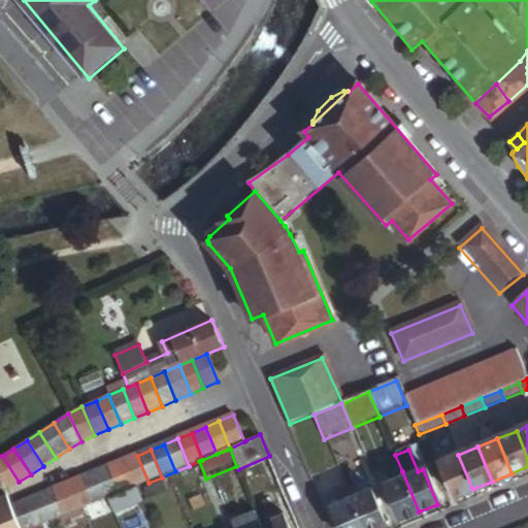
[(472,489),(458,455),(438,463),(452,498),(472,489)]
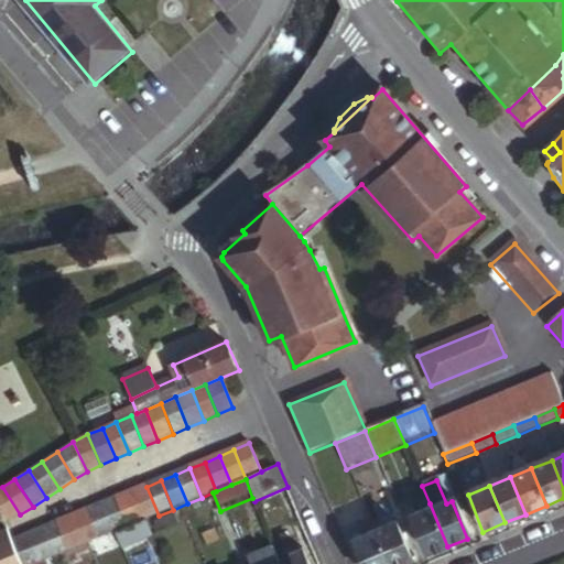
[(20,514),(2,487),(0,488),(0,514),(4,524),(20,514)]
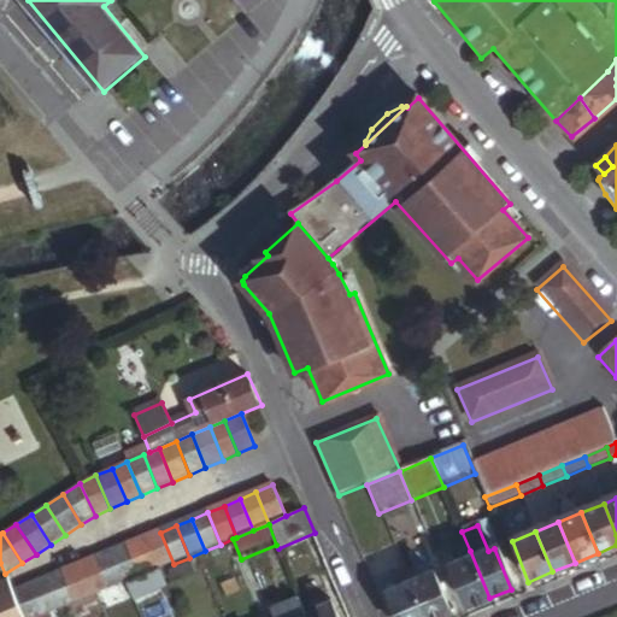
[(174,564),(160,533),(145,540),(157,571),(160,570),(174,564)]
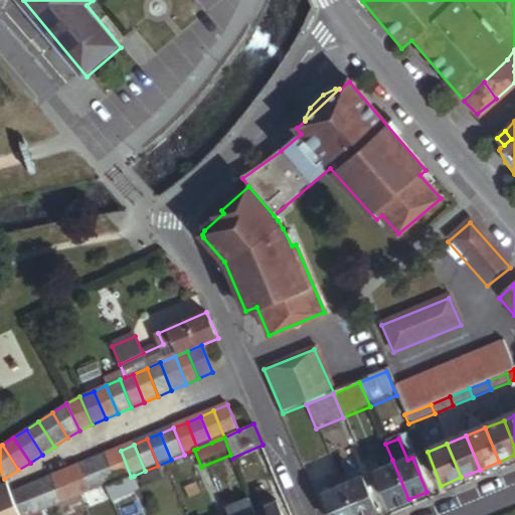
[(131,477),(121,451),(107,457),(118,483),(131,477)]
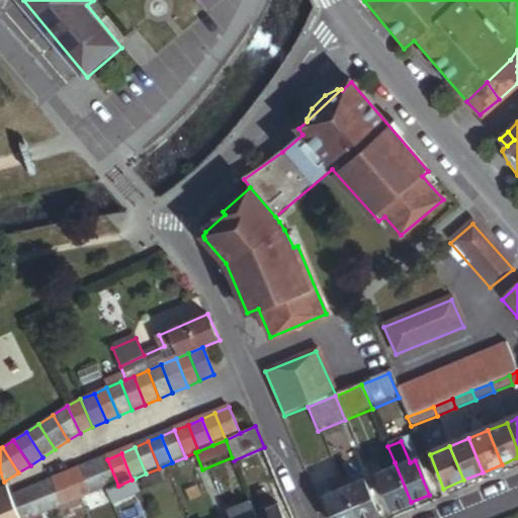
[(118,486),(107,459),(95,464),(106,491),(108,490),(118,486)]
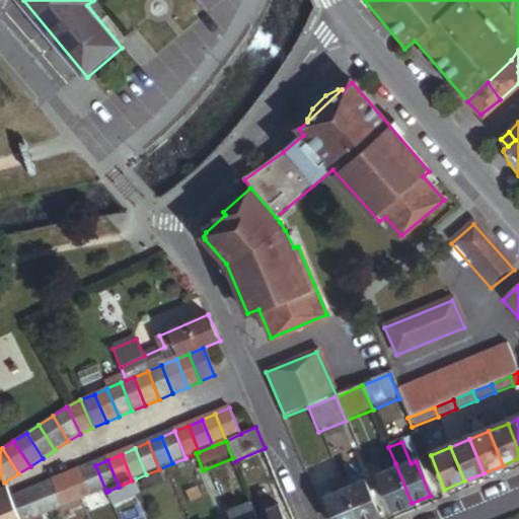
[(412,503),(395,463),(388,465),(391,471),(378,477),(392,511),(412,503)]
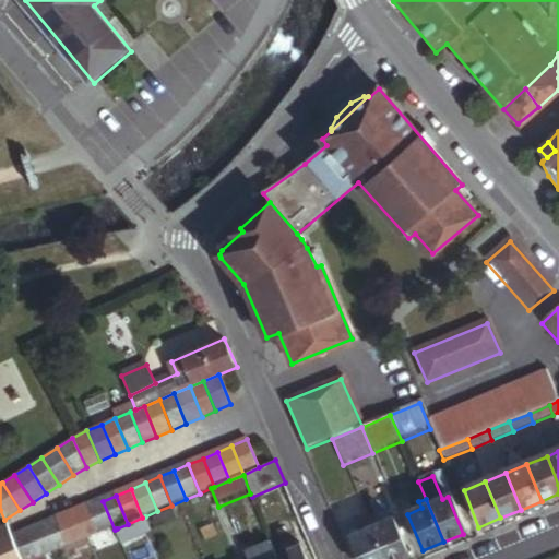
[(115,530),(103,501),(87,508),(99,536),(115,530)]
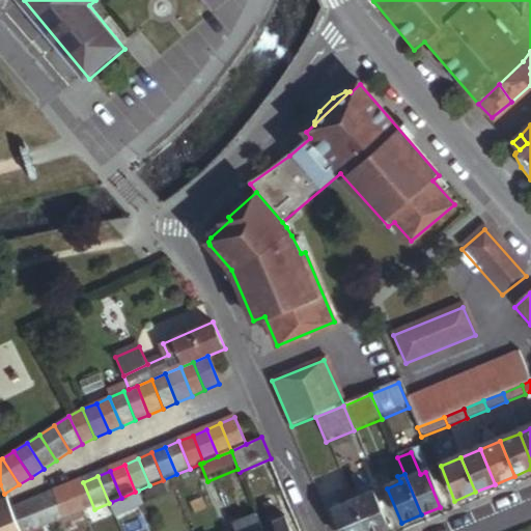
[(387,488),(400,482),(397,476),(385,482),(387,488)]
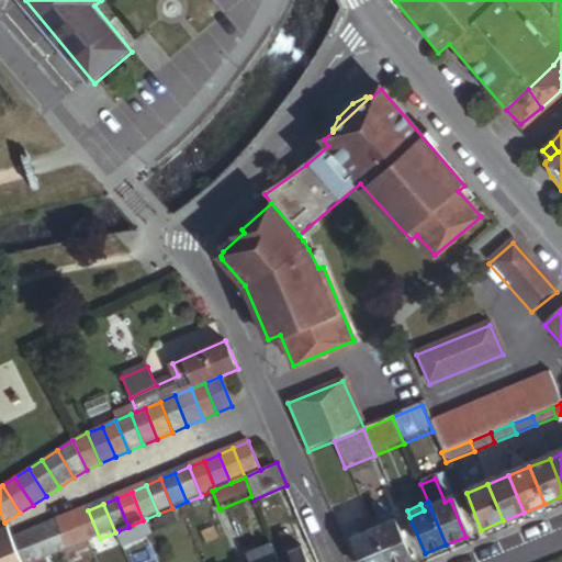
[(100,539),(88,510),(72,517),(85,546),(100,539)]
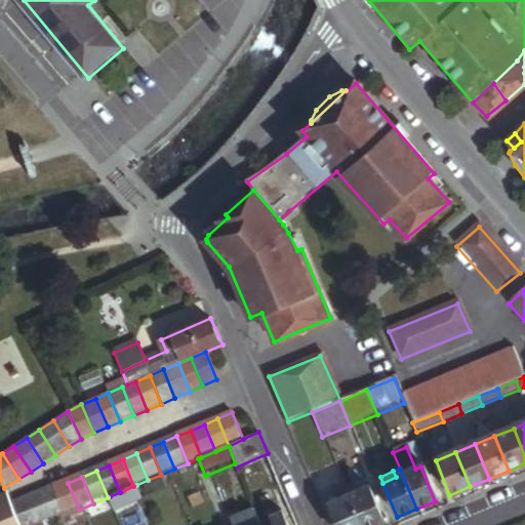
[(79,510),(68,483),(54,488),(66,516),(79,510)]
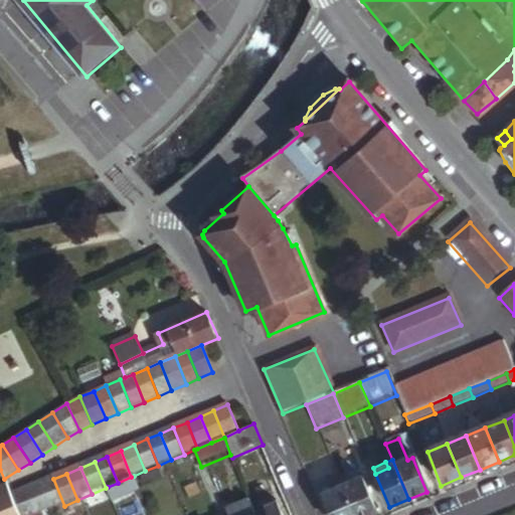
[(140,490),(134,476),(131,477),(118,483),(108,487),(114,501),(140,490)]
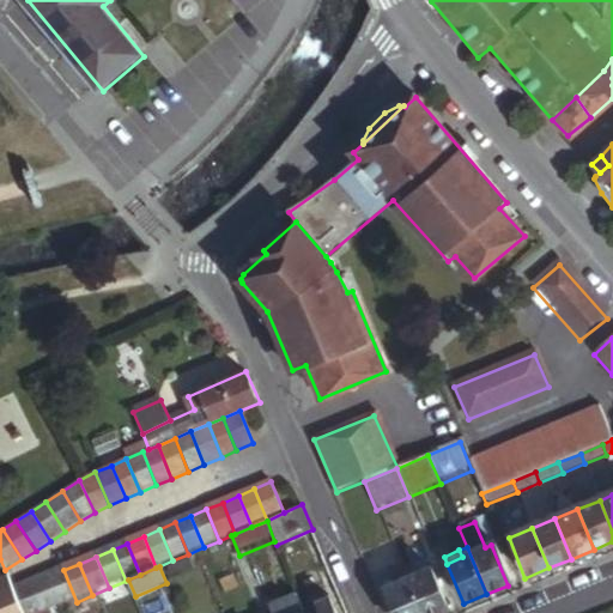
[(77,602),(64,570),(48,577),(61,608),(77,602)]
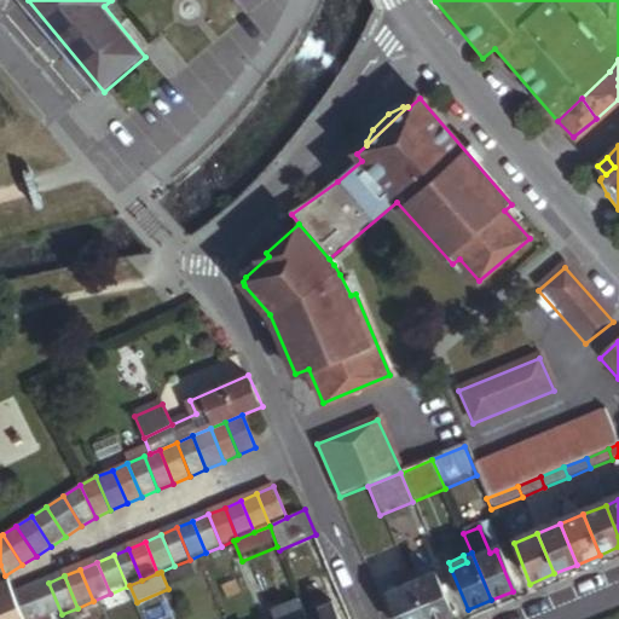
[(444,618),(449,618),(432,576),(414,584),(411,578),(408,579),(423,618),(444,618)]
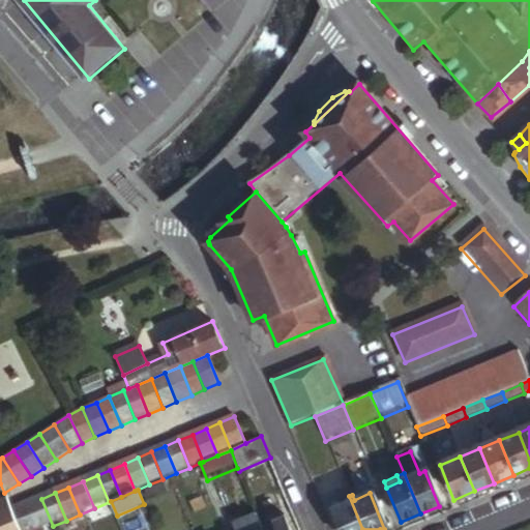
[(362,529),(349,496),(344,498),(346,503),(331,509),(340,529),(362,529)]
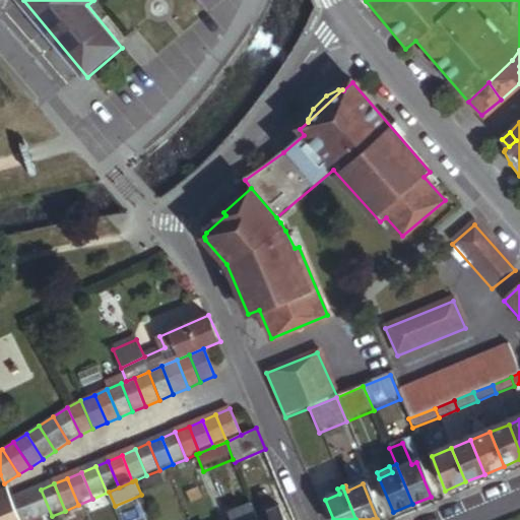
[(19,519),(12,502),(6,490),(0,492),(0,519),(19,519)]
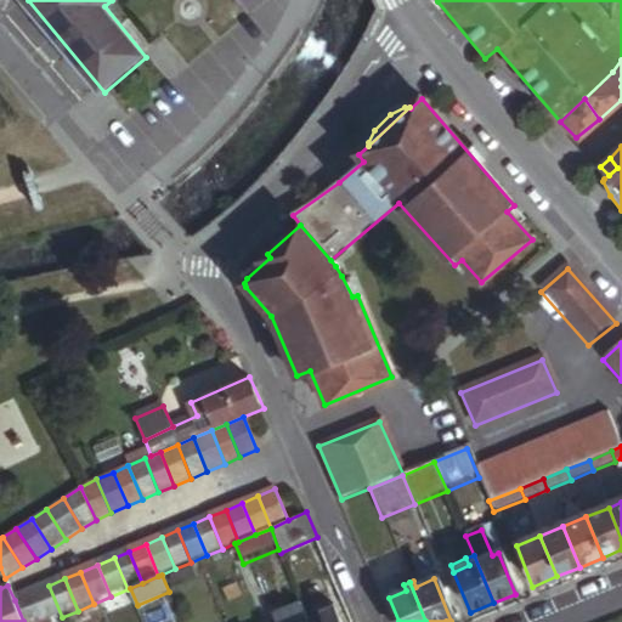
[(62,617),(49,586),(32,593),(45,621),(50,621),(54,621),(62,617)]
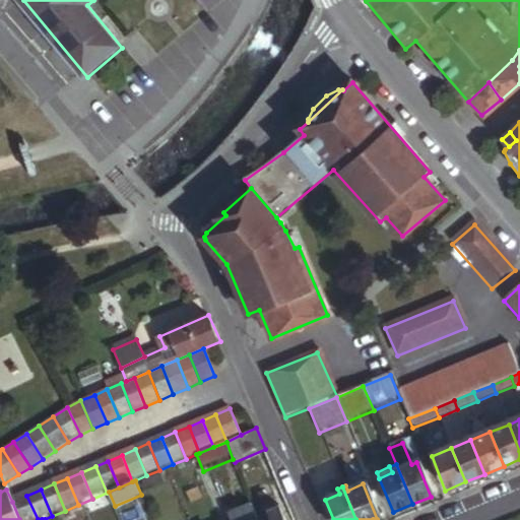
[(38,519),(26,496),(12,502),(19,519),(38,519)]
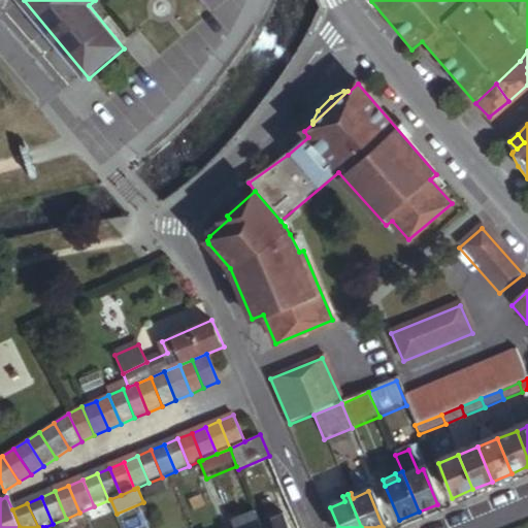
[(261,527),(262,527),(256,513),(232,522),(234,527),(261,527)]
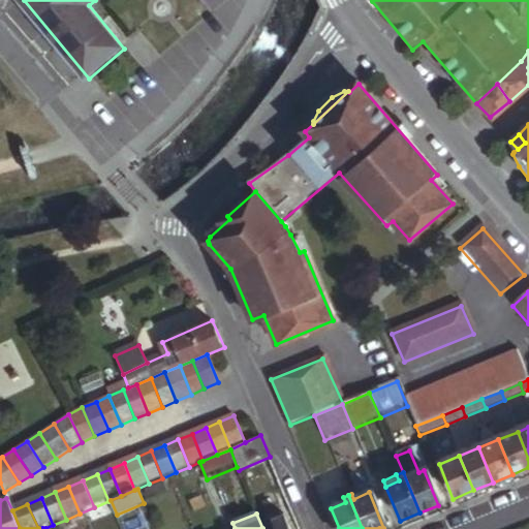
[(269,528),(268,527),(262,528),(261,528),(290,528),(284,515),(273,519),(275,524),(277,528),(269,528)]
